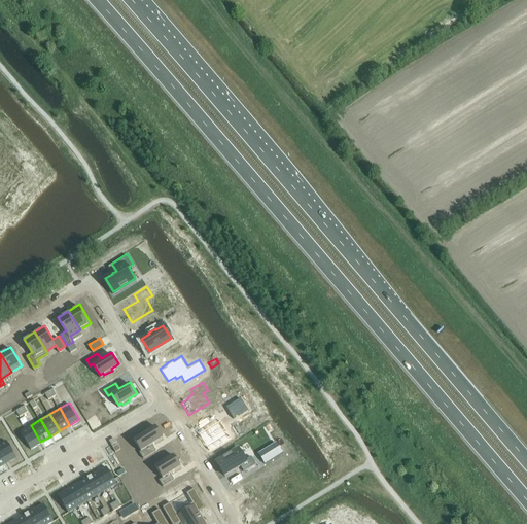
[(220,419),(200,432),(209,449),(231,435),(220,419)]
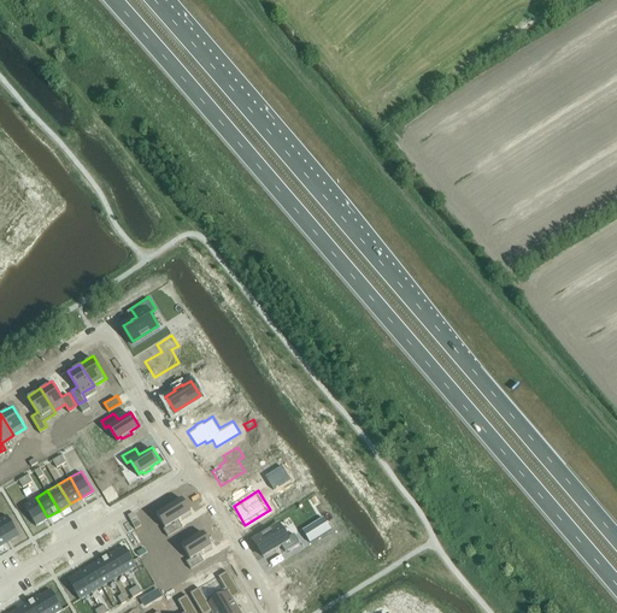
[(36,497),(24,504),(36,524),(47,517),(36,497)]
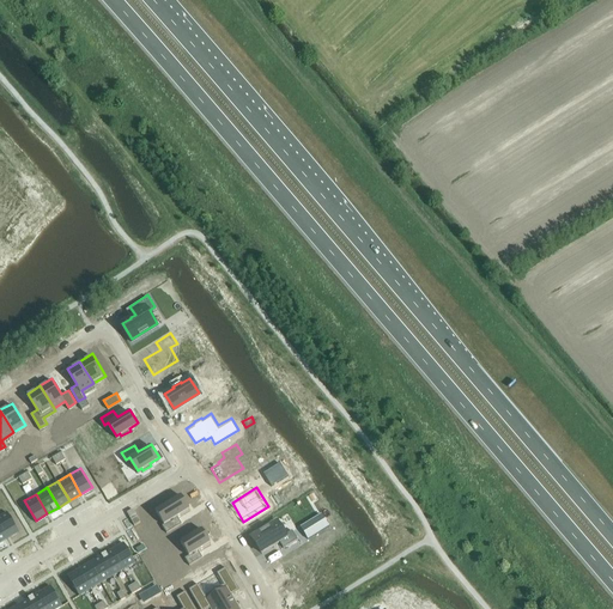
[(165,504),(156,510),(164,523),(162,523),(167,530),(181,522),(177,516),(190,507),(182,494),(174,499),(171,497),(163,501),(165,504)]
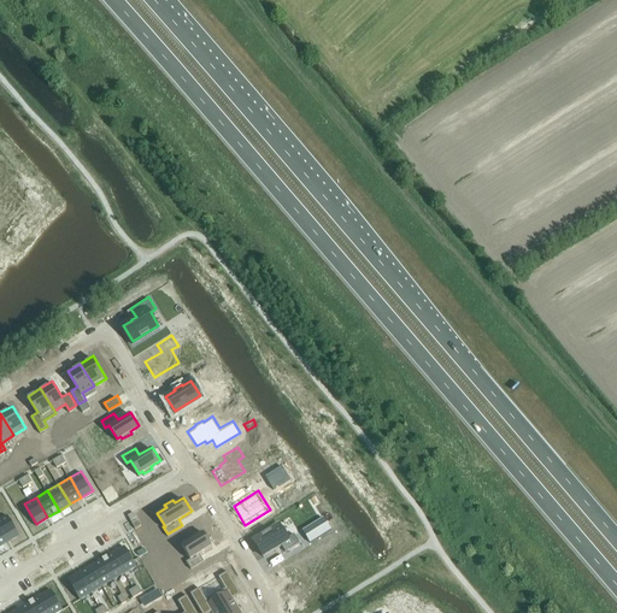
[(7,513),(0,518),(0,528),(7,541),(19,534),(7,513)]
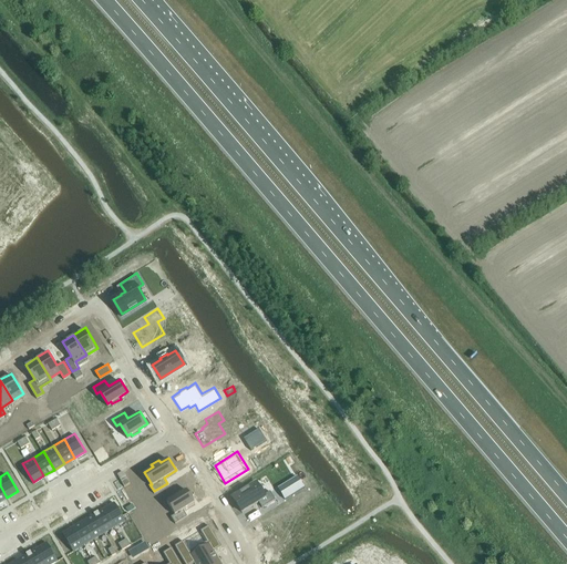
[(297,474),(278,486),(285,496),(303,485),(297,474)]
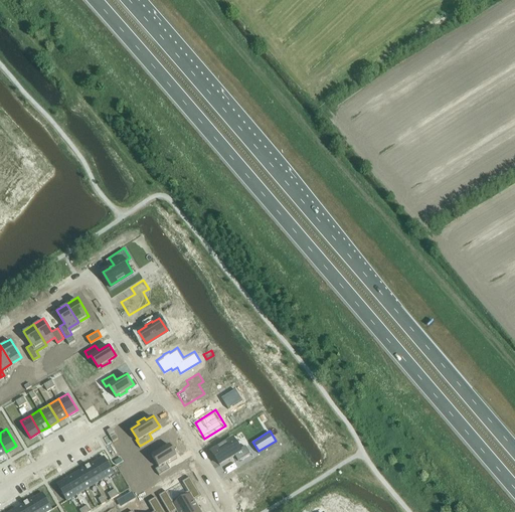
[(232,436),(211,449),(220,463),(235,454),(238,459),(250,452),(245,444),(239,448),(232,436)]
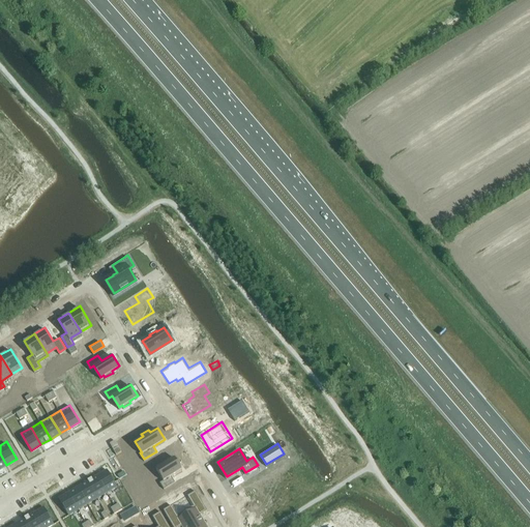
[(159,466),(156,467),(164,479),(160,481),(164,487),(175,480),(171,474),(182,468),(175,457),(167,461),(166,460),(158,464),(159,466)]
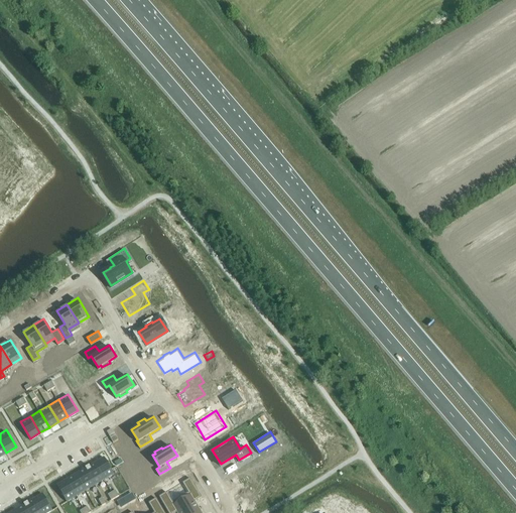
[(104,456),(95,462),(105,478),(114,472),(104,456)]
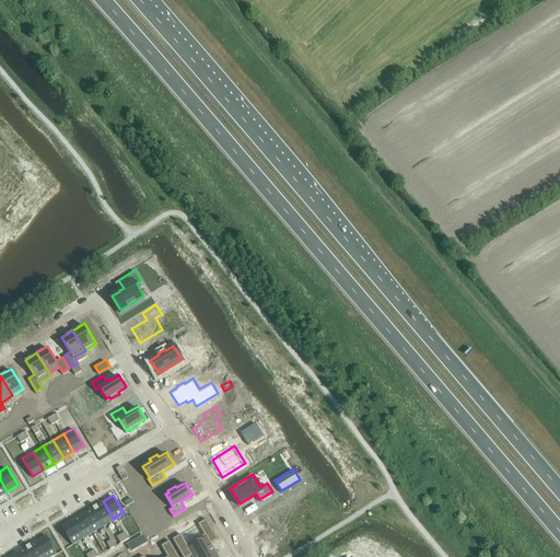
[(103,501),(93,507),(103,524),(114,519),(103,501)]
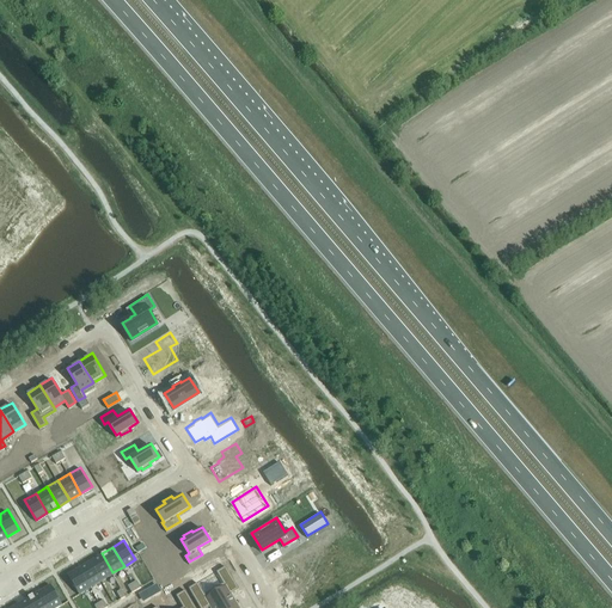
[(102,553),(90,560),(102,579),(112,572),(102,553)]
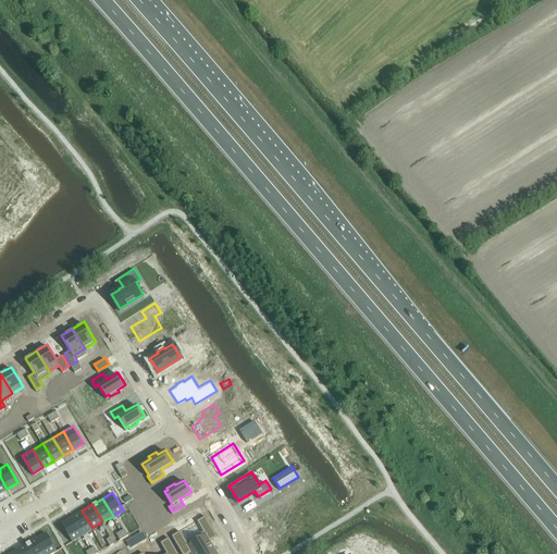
[(82,511),(72,516),(83,533),(93,528),(82,511)]
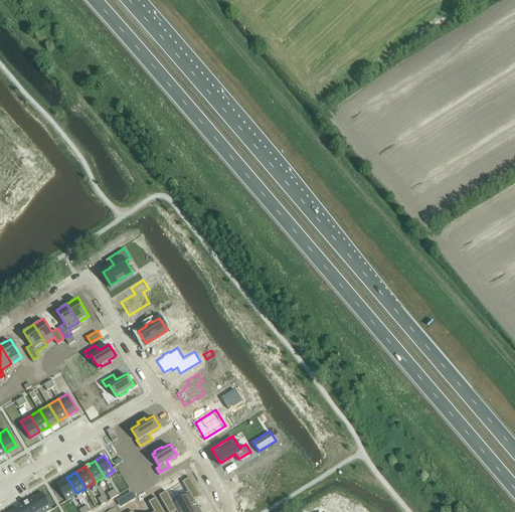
[(188,490),(180,494),(190,511),(200,511),(202,511),(194,498),(201,494),(190,476),(182,480),(188,490)]
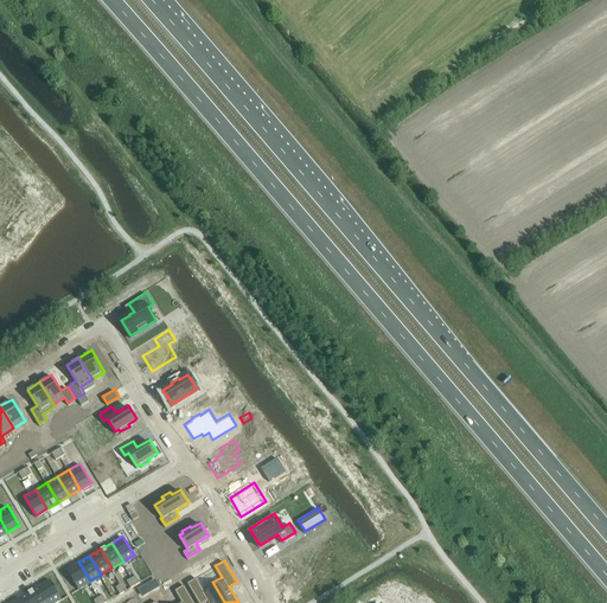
[(78,562),(66,569),(78,588),(90,581),(78,562)]
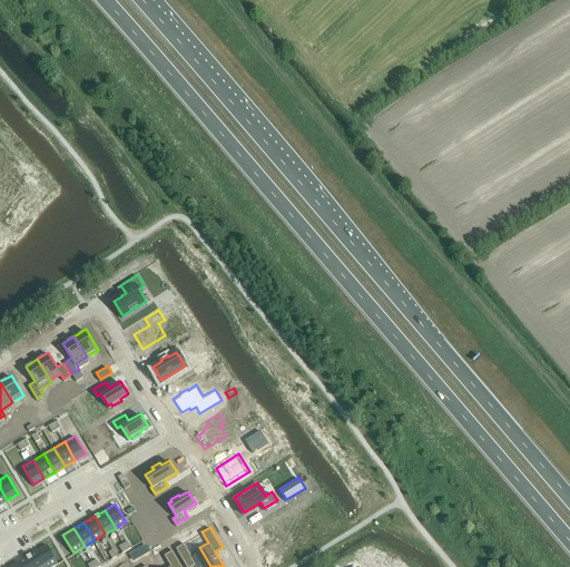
[(184,541),(176,547),(187,566),(188,566),(196,564),(197,566),(210,566),(199,547),(190,553),(184,541)]
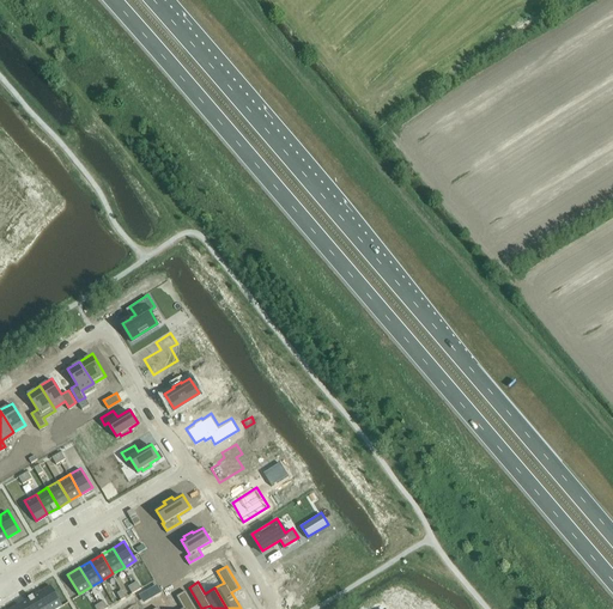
[(50,584),(40,591),(49,608),(53,608),(62,604),(50,584)]
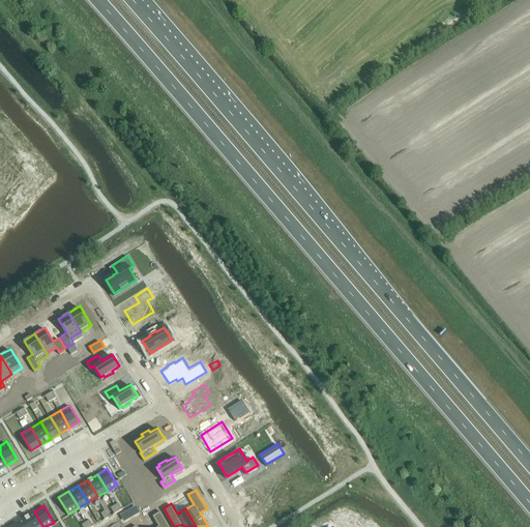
[(158,525),(154,526),(170,526),(160,509),(153,515),(158,525)]
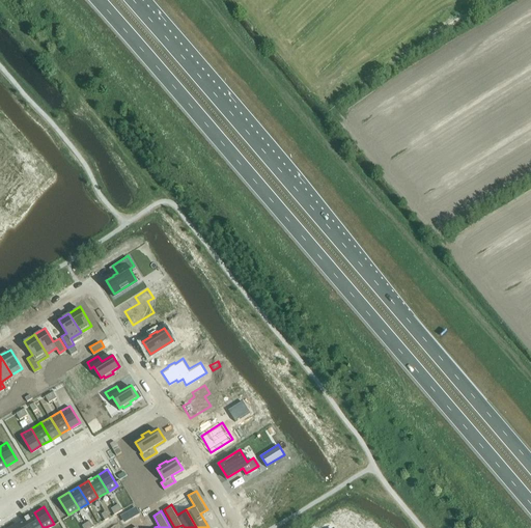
[(43,527),(34,512),(24,518),(30,527),(43,527)]
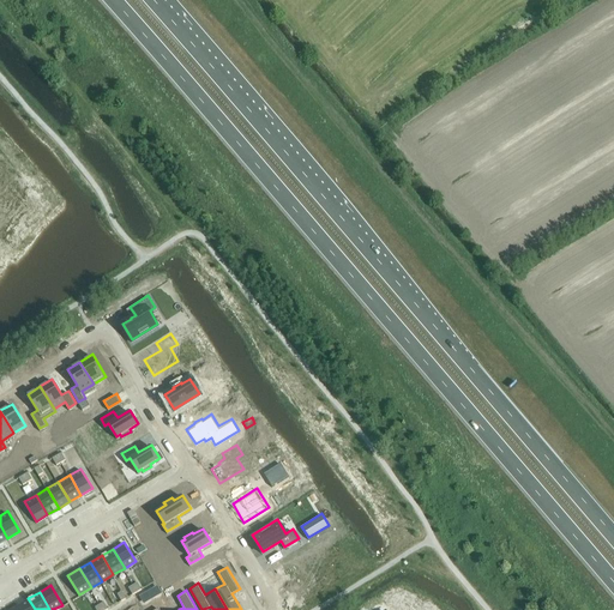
[(35,609),(28,598),(17,605),(19,609),(35,609)]
